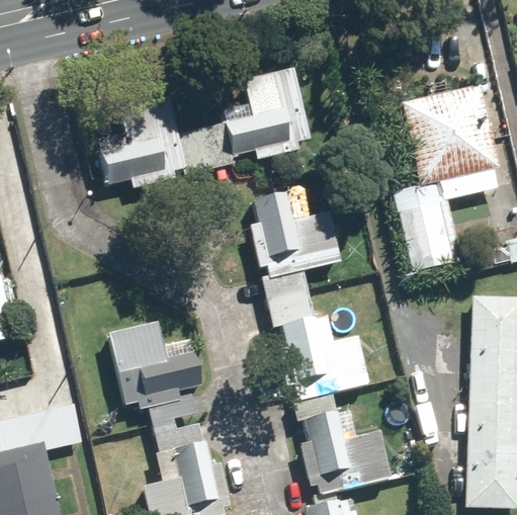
[(298,141),(312,138),(295,66),(243,78),(248,102),(223,108),(226,122),(179,133),(170,94),(120,106),(128,144),(103,150),(111,184),(131,180),(133,189),(177,179),(175,169),(183,167),(185,174),(234,163),(233,157),(254,153),(255,159),(300,149),(298,141)]
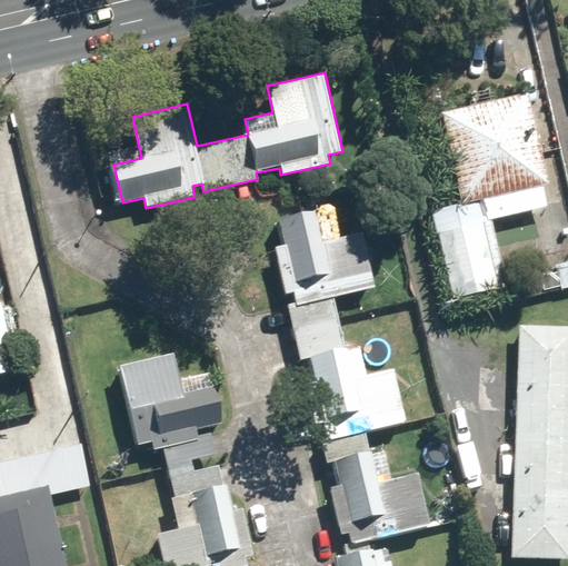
[(527,91),(439,111),(459,204),(431,210),(450,296),(505,284),(490,218),(548,205),(542,185),(548,184),(527,91)]
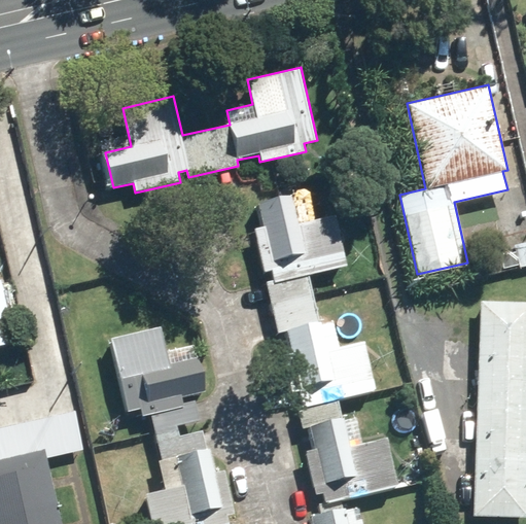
[(257,201),(276,281),(349,265),(338,215),(310,221),(304,190),(257,201)]
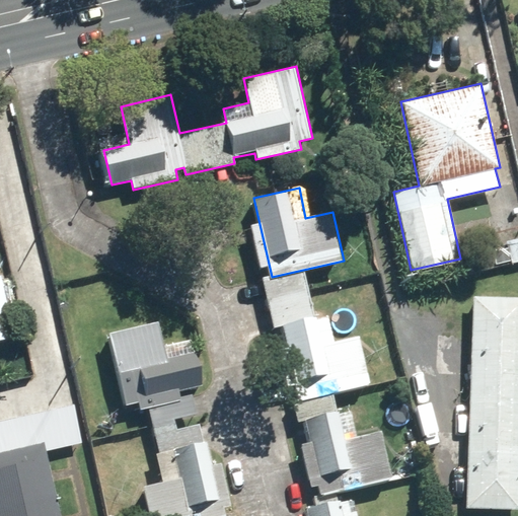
[(517,210),(490,217),(495,239),(517,233),(517,210)]
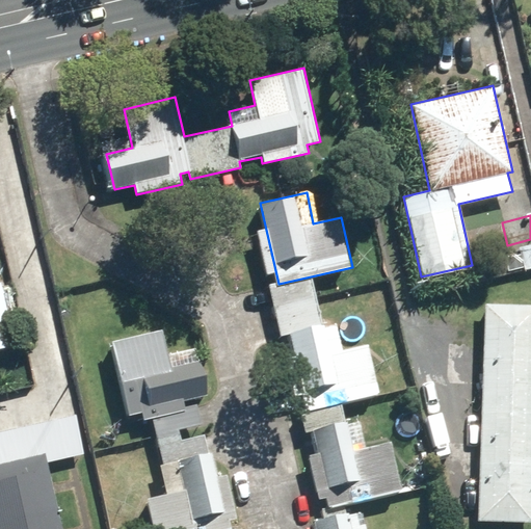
[(530,242),(504,249),(509,273),(530,268),(530,242)]
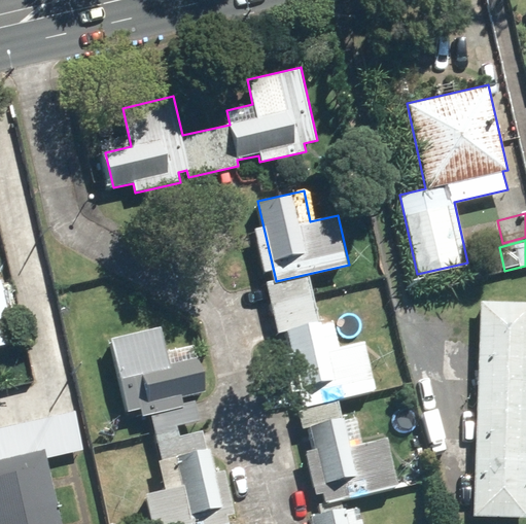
[(277,330),(320,321),(310,275),(267,285),(277,330)]
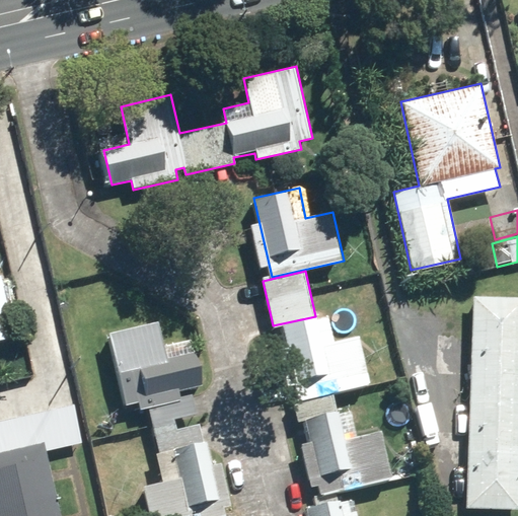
[(0,349),(12,347),(0,292),(0,349)]
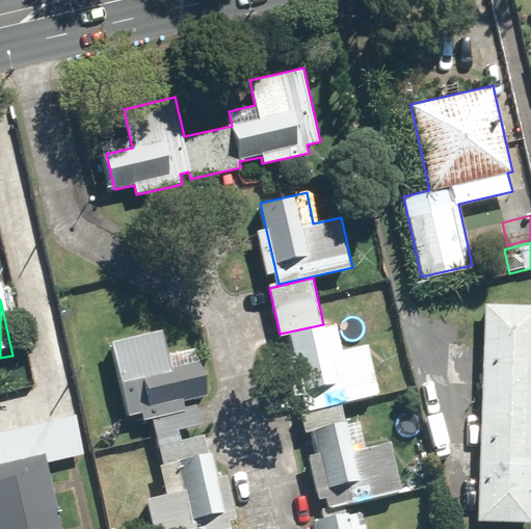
[(530,305),(485,303),(478,519),(530,520),(530,305)]
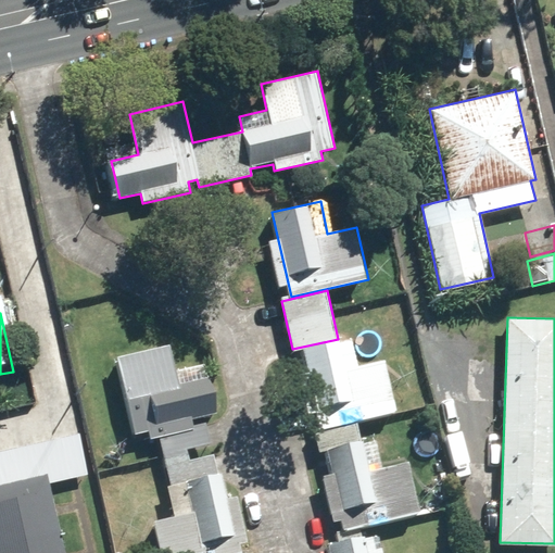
[(173,371),(164,334),(111,346),(128,424),(140,422),(142,429),(153,427),(188,418),(187,414),(186,407),(215,401),(205,363),(173,371)]
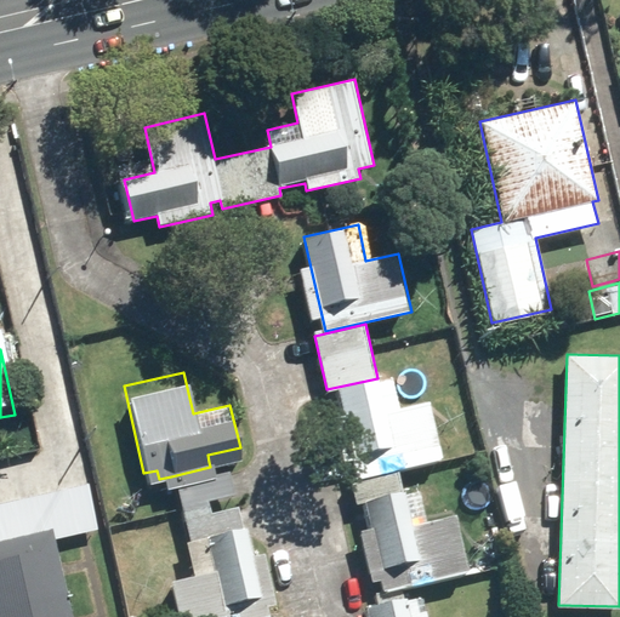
[(377,378),(326,389),(347,483),(351,483),(402,470),(448,460),(434,400),(385,412),(377,378)]
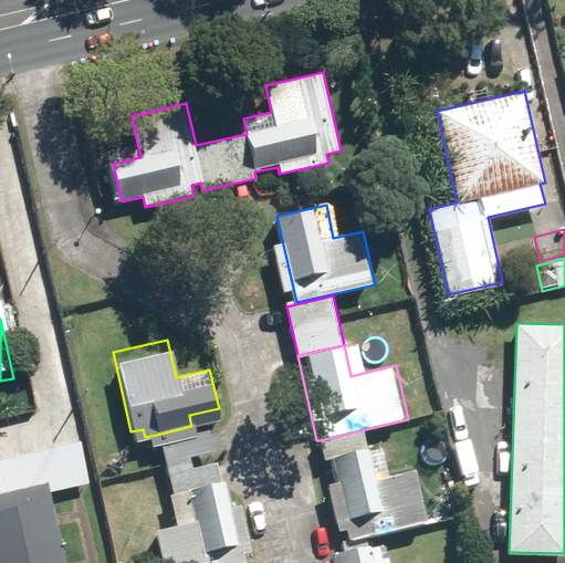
[(63,562),(48,492),(89,482),(71,406),(0,421),(0,562),(63,562)]
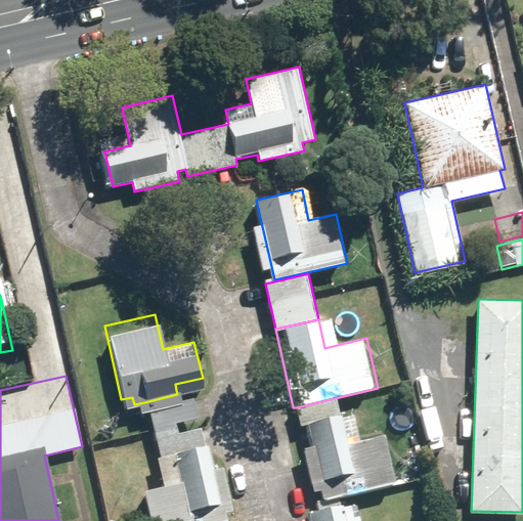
[(163,451),(210,441),(199,393),(184,396),(186,401),(154,408),(163,451)]
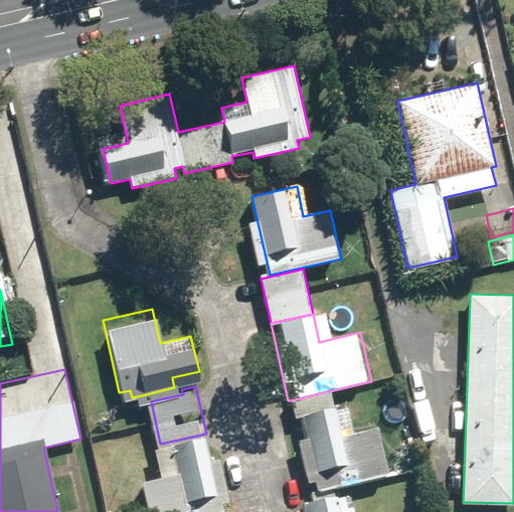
[(343,435),(333,390),(291,400),(295,417),(302,416),(307,439),(300,441),(309,482),(316,481),(318,491),(389,475),(378,427),(343,435)]
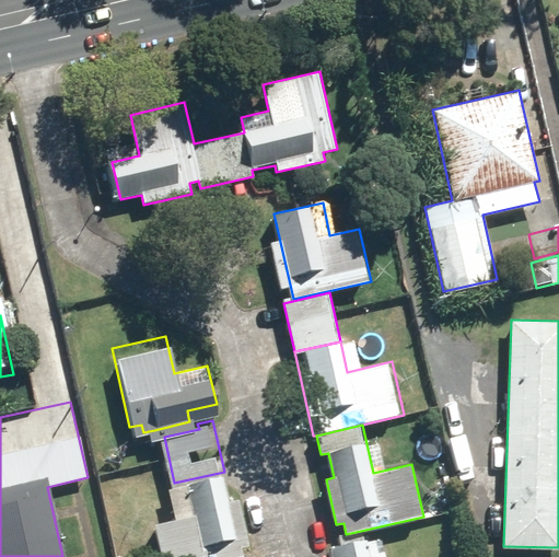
[(241,556),(222,476),(166,488),(173,519),(155,523),(163,556),(241,556)]
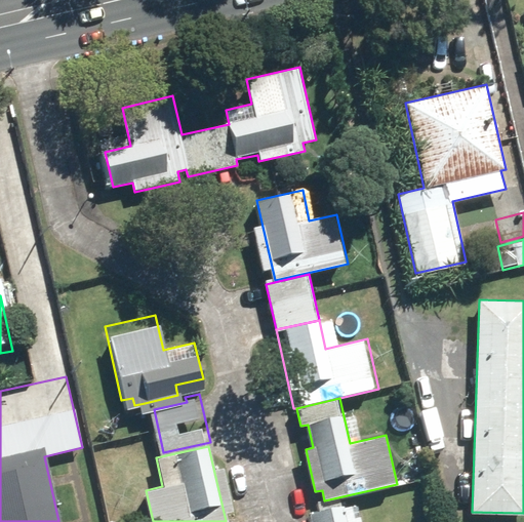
[(362,521),(358,503),(308,514),(309,521),(362,521)]
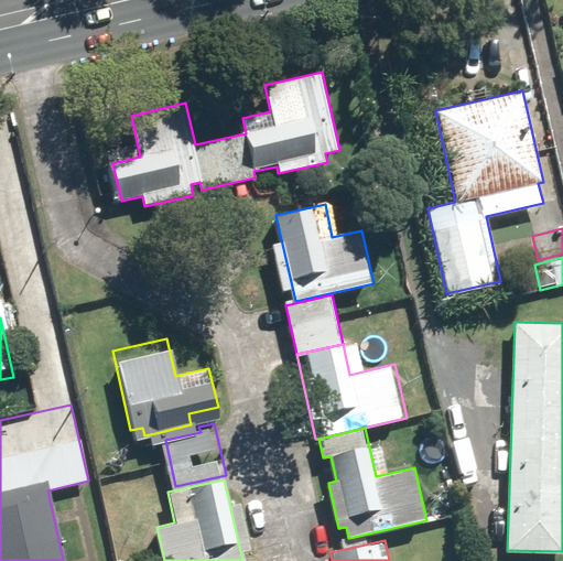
All buildings are outlined.
